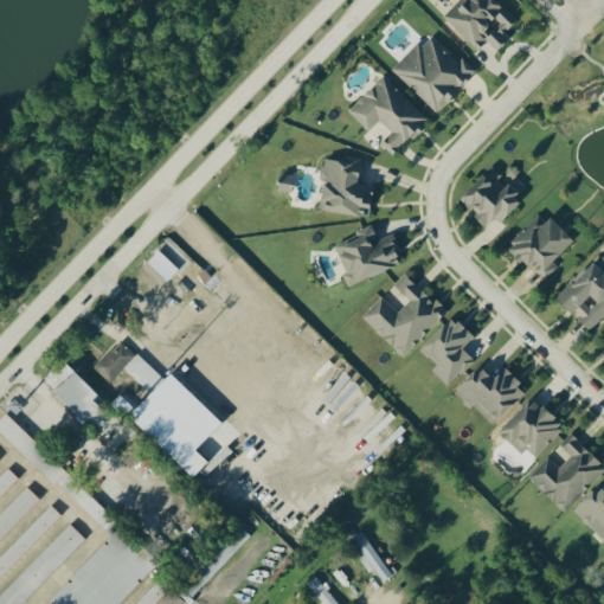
[(496,53),(509,42),(503,36),(516,23),(494,0),(470,0),(469,1),(468,0),(460,0),(443,18),(476,52),(487,43),(496,53)]
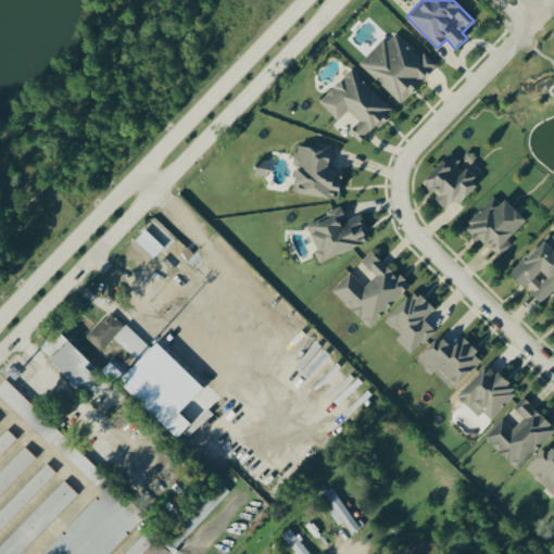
[(466,11),(473,3),(468,0),(456,0),(455,1),(466,11)]
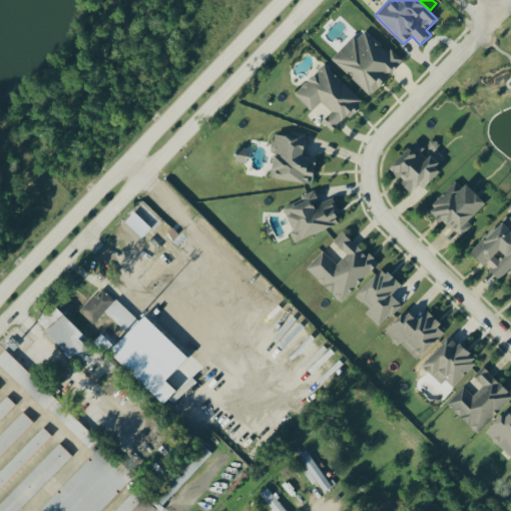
[(332,59),(369,96),(403,62),(390,50),(386,54),(362,30),(332,59)]
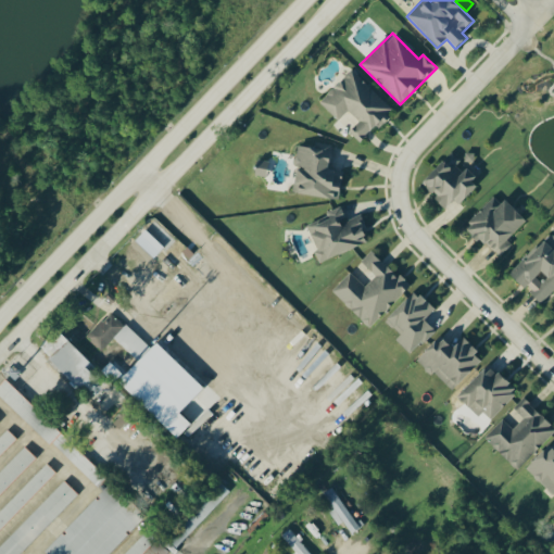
[(392,110),(350,71),(318,104),(338,123),(332,129),(342,138),(347,133),(360,143),(392,110)]
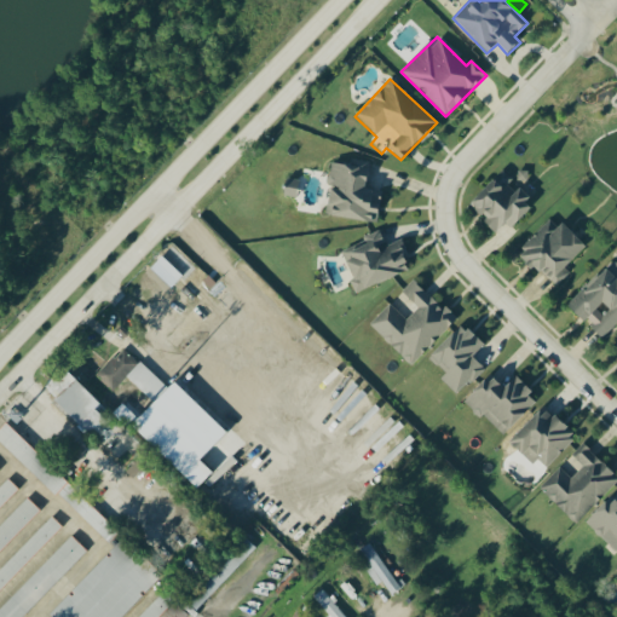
[(330,157),(326,184),(332,185),(326,213),(376,223),(382,191),(367,189),(370,166),(330,157)]
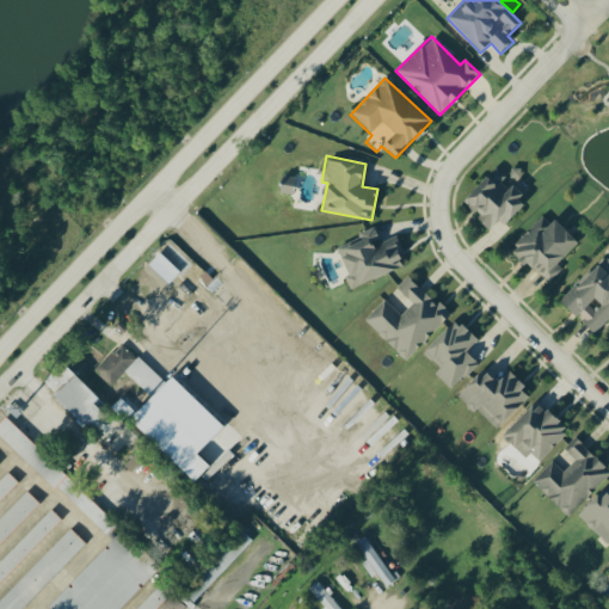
[(526,204),(520,198),(529,190),(511,170),(497,183),(490,174),(462,201),(488,228),(498,220),(503,225),(526,204)]
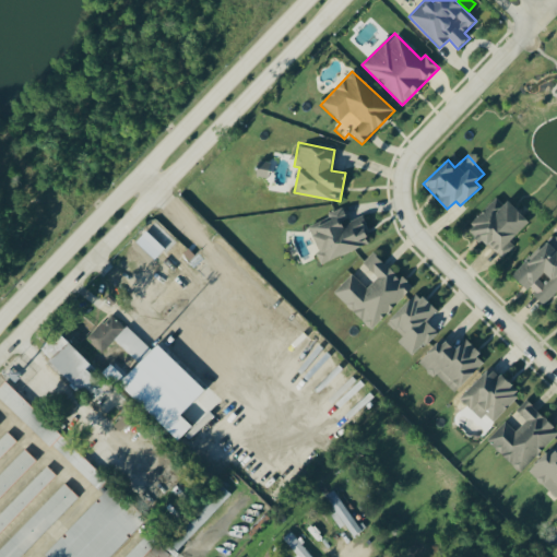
[(509,243),(531,221),(509,200),(504,205),(496,198),(467,227),(500,259),(513,246),(509,243)]
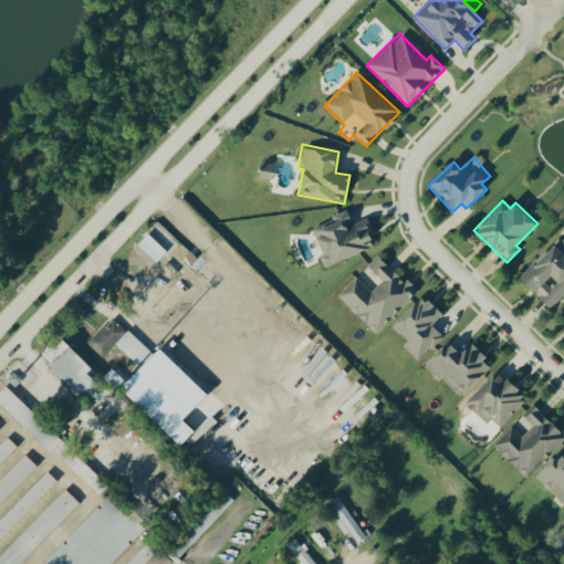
[(326,267),(376,246),(365,219),(353,223),(348,211),(311,227),(326,267)]
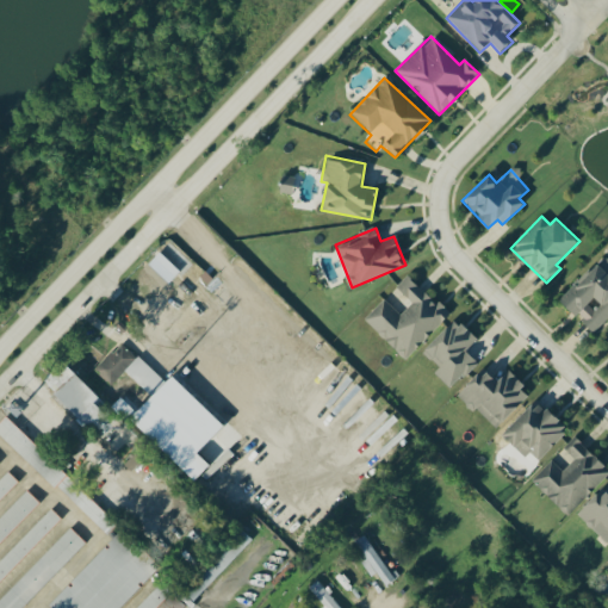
[(593,333),(607,317),(607,259),(605,255),(559,299),(593,333)]
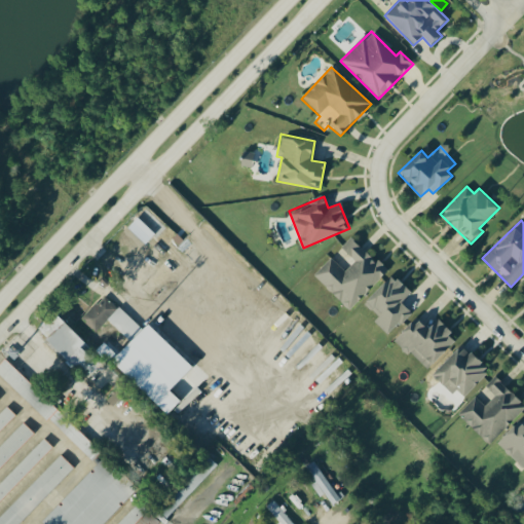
[(347,310),(386,271),(351,236),(341,247),(354,261),(343,271),(330,258),(312,275),(347,310)]
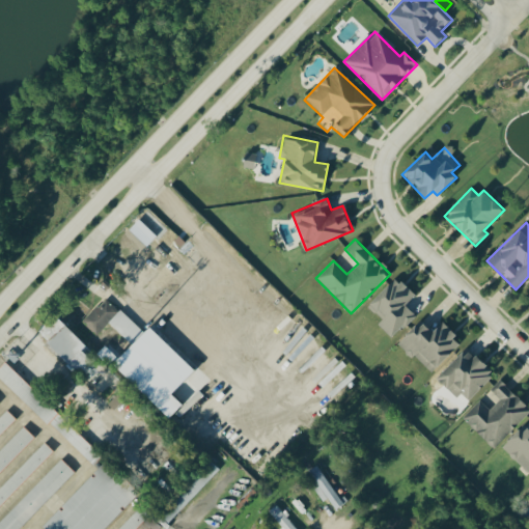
[(391,338),(415,313),(406,305),(416,295),(396,277),(367,307),(381,321),(377,325),(391,338)]
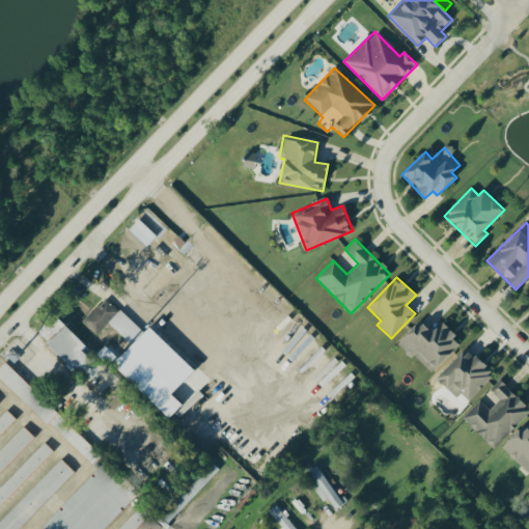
[(142,333),(106,297),(83,321),(96,334),(107,323),(130,345),(142,333)]
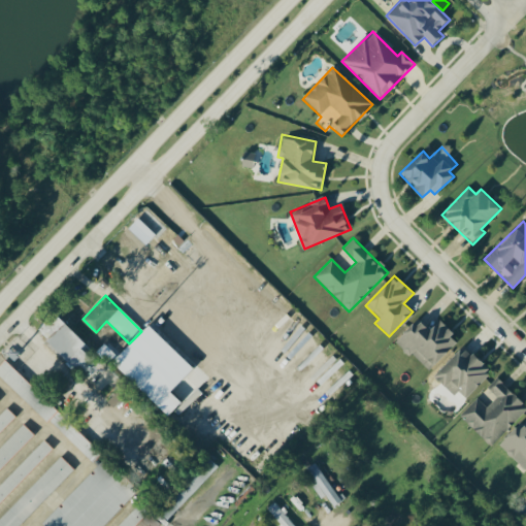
[(459,339),(439,320),(431,329),(419,317),(395,342),(408,355),(411,353),(429,371),(459,339)]
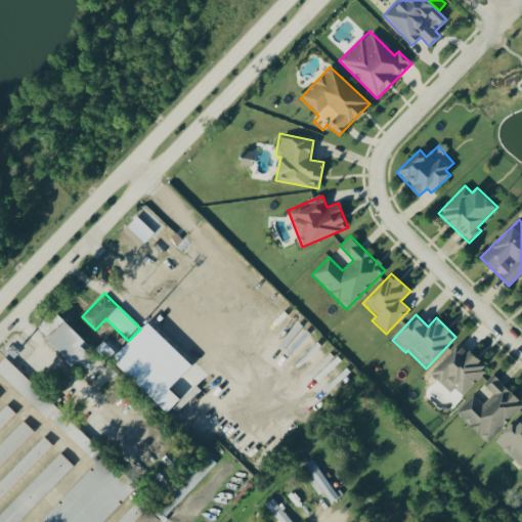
[(193,364),(148,321),(112,360),(167,412),(176,403),(166,393),(193,364)]
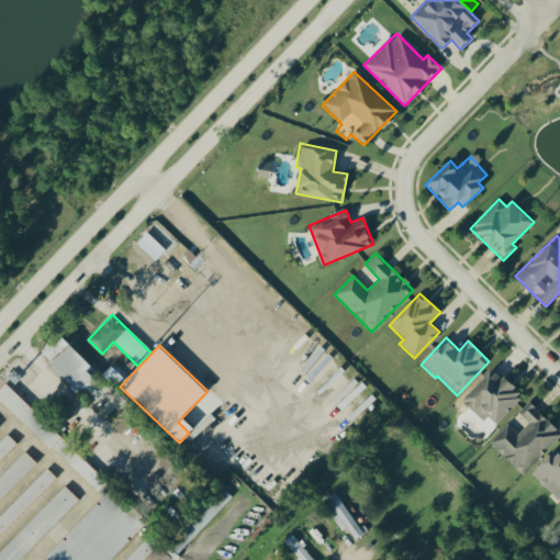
[(495,425),(524,394),(494,367),(462,401),(484,421),(488,417),(495,425)]
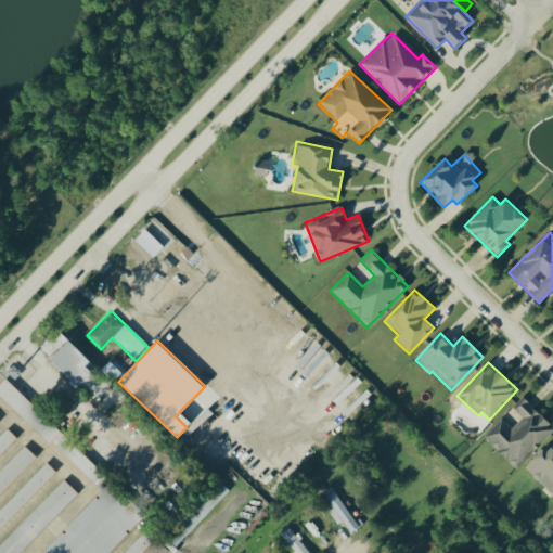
[(0,396),(95,487),(107,475),(4,378),(0,382),(0,396)]
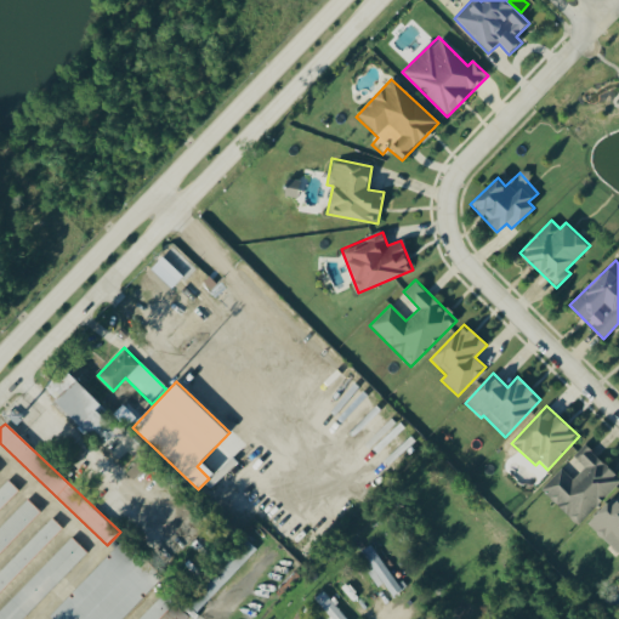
[(578,526),(618,481),(618,476),(584,444),(573,455),(584,466),(572,480),(560,469),(540,489),(578,526)]
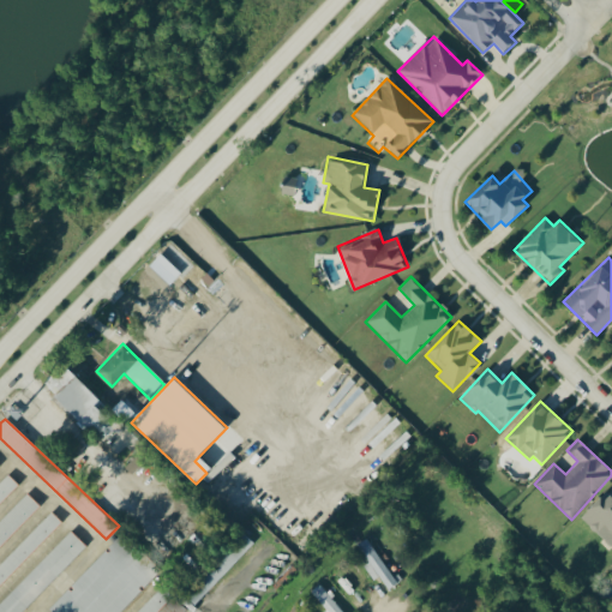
[(131,474),(147,459),(136,448),(120,463),(131,474)]
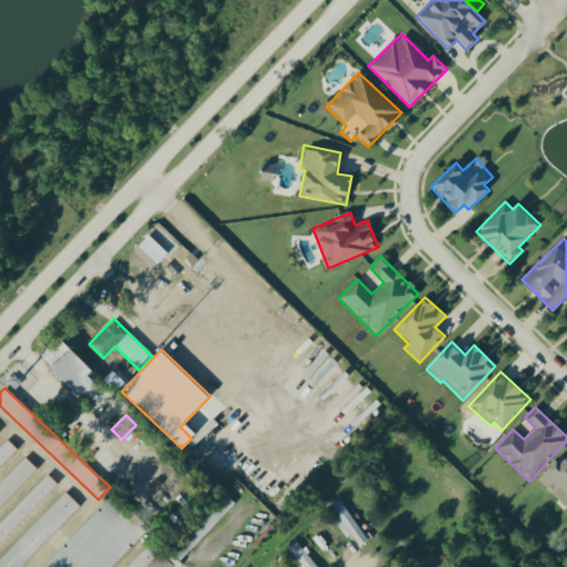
[(0,463),(12,449),(2,440),(0,443),(0,463)]
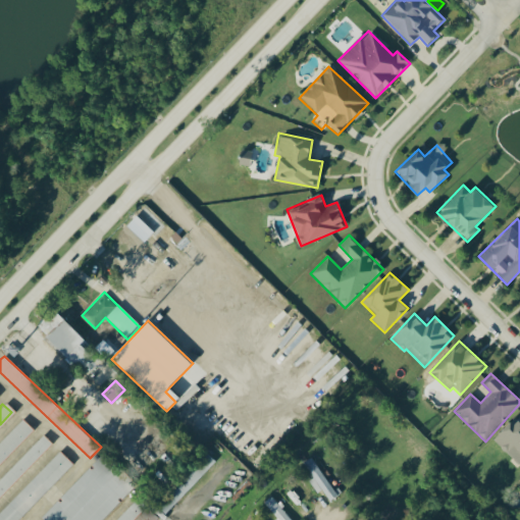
[(494,437),(519,465),(519,419),(517,416),(494,437)]
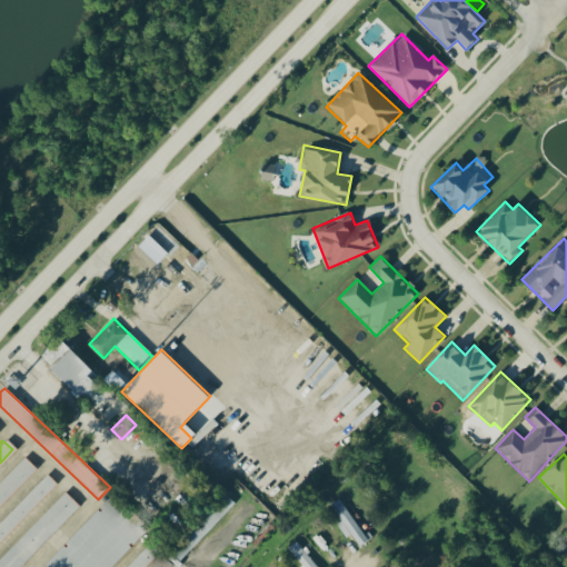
[(0,480),(21,459),(32,469),(0,503),(0,480)]
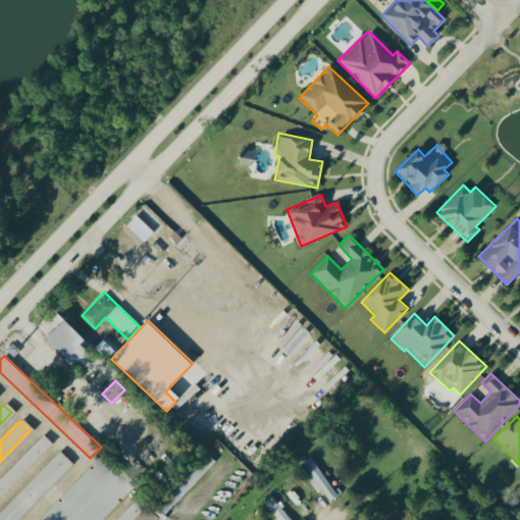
[(0,478),(40,437),(48,446),(0,496),(0,478)]
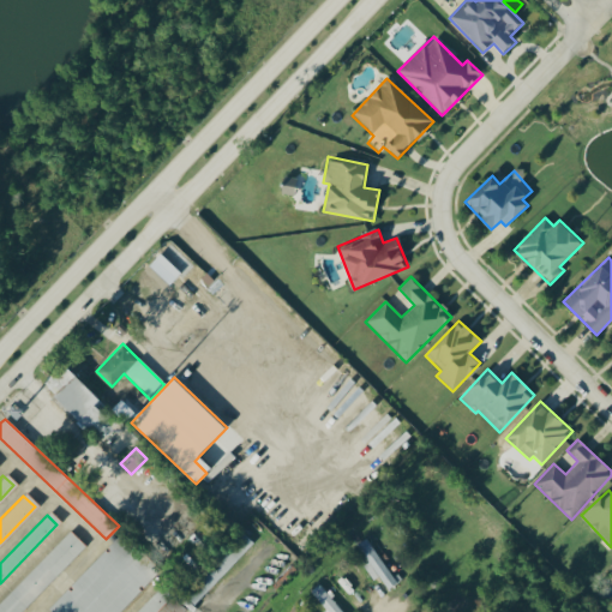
[(252,544),(239,531),(180,592),(193,605),(252,544)]
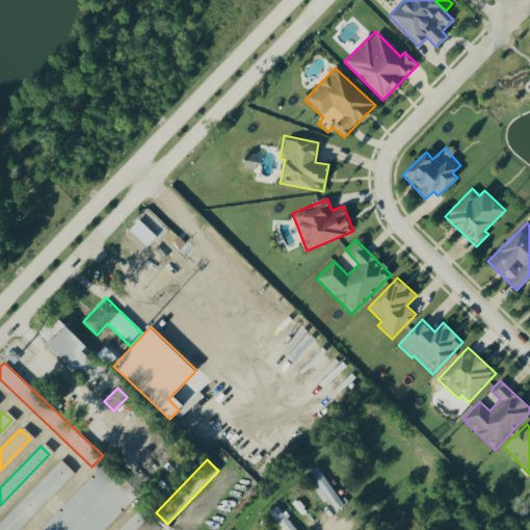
[(0,520),(58,461),(71,475),(16,529),(0,529),(0,520)]
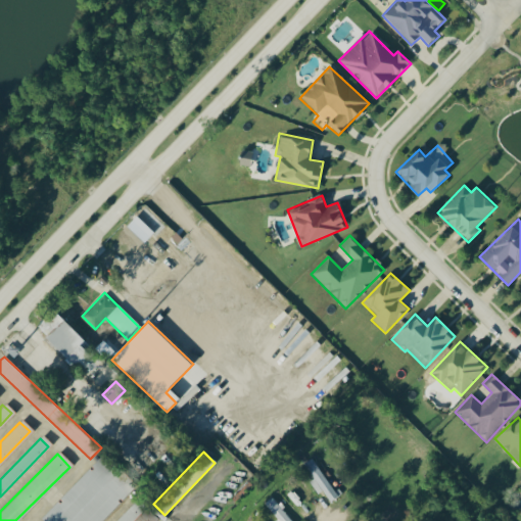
[(40,520),(39,520),(101,454),(132,484),(98,520),(40,520)]
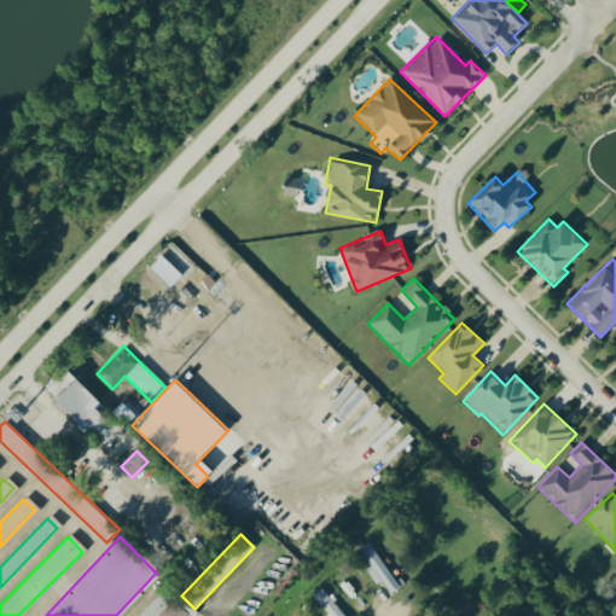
[(379,580),(388,594),(397,588),(371,545),(359,552),(368,567),(364,569),(373,583),(379,580)]
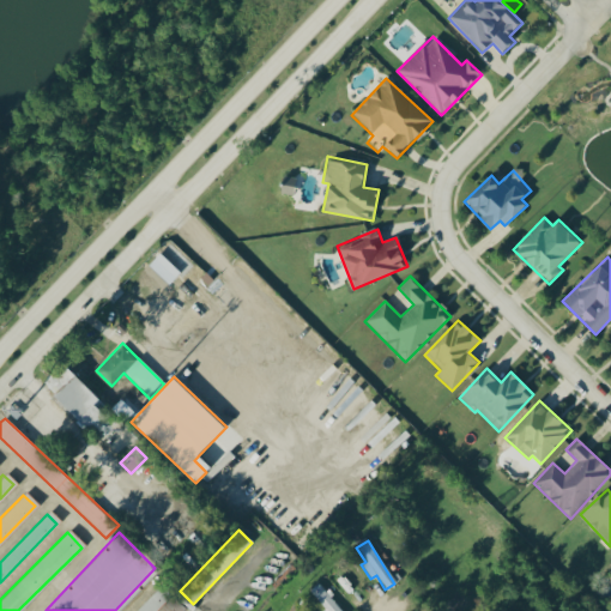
[(340,610),(318,582),(307,592),(321,610),(340,610)]
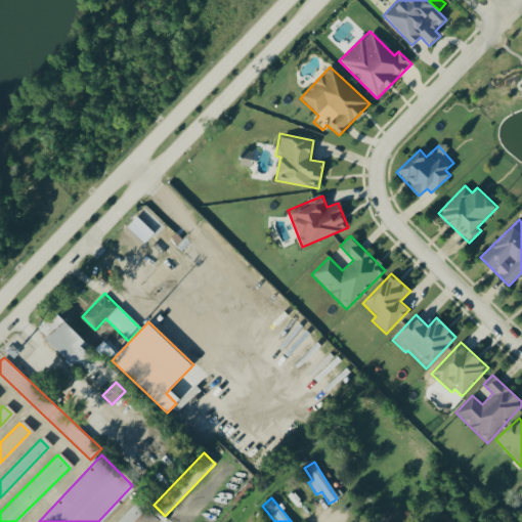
[(134,503),(116,521),(133,521),(143,512),(134,503)]
